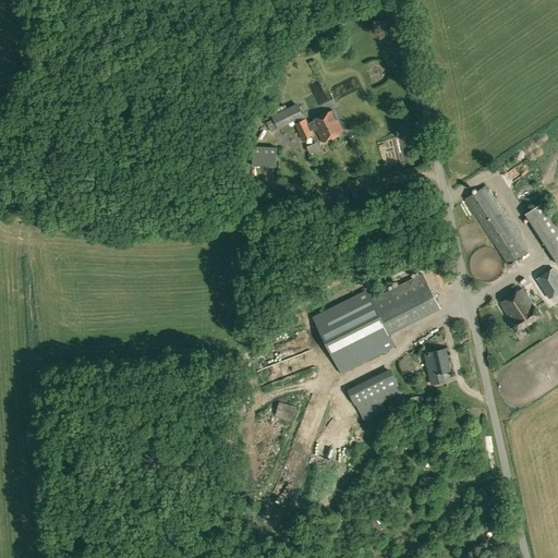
[(313,135),(311,129),(307,122),(305,118),(304,119),(303,117),(304,116),(298,102),(276,113),(271,116),(278,129),(282,126),(295,120),(296,122),(294,123),(302,141),(313,135)]
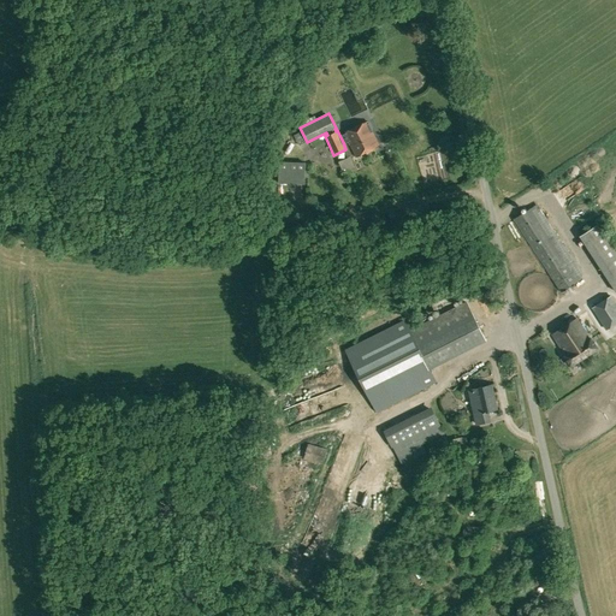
[(339,135),(343,142),(348,140),(356,157),(379,146),(367,122),(339,135)]
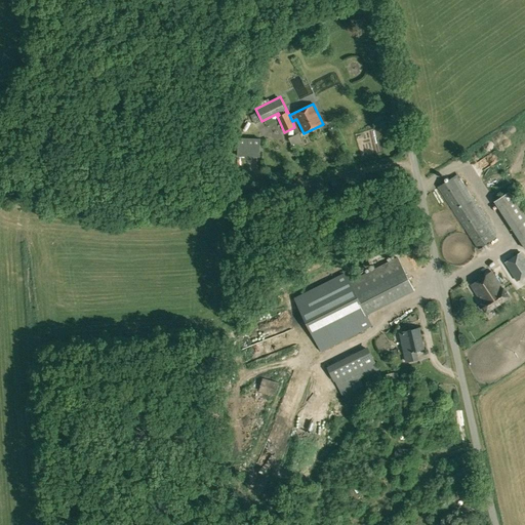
[(239,139),(238,156),(260,156),(261,140),(239,139)]
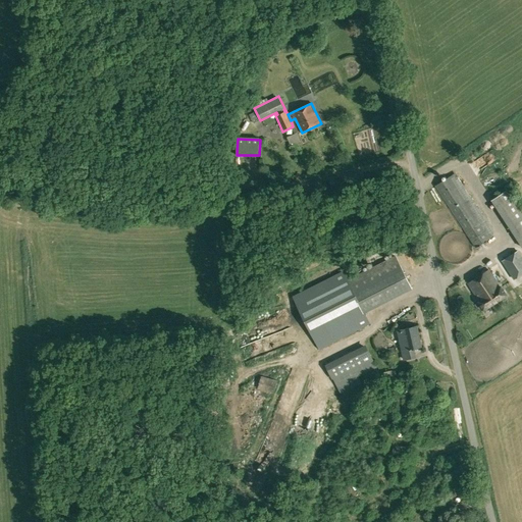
[(347,162),(354,151),(347,147),(340,158),(347,162)]
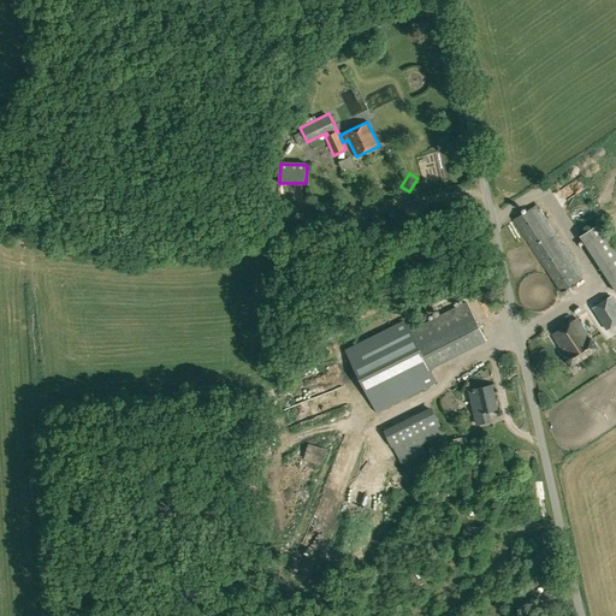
[(552,184),(560,196),(567,191),(560,179),(552,184)]
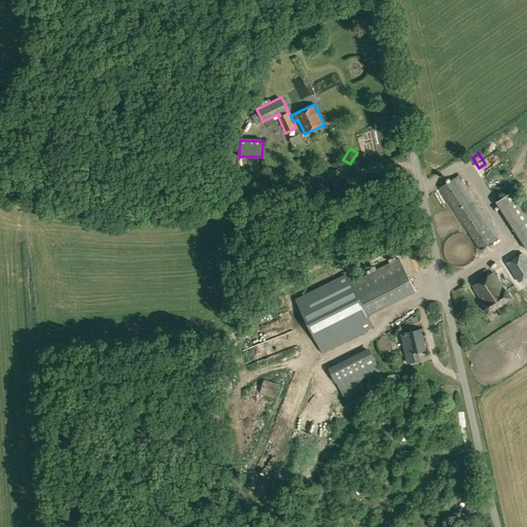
[(440,188),(480,250),(495,240),(455,178),(440,188)]
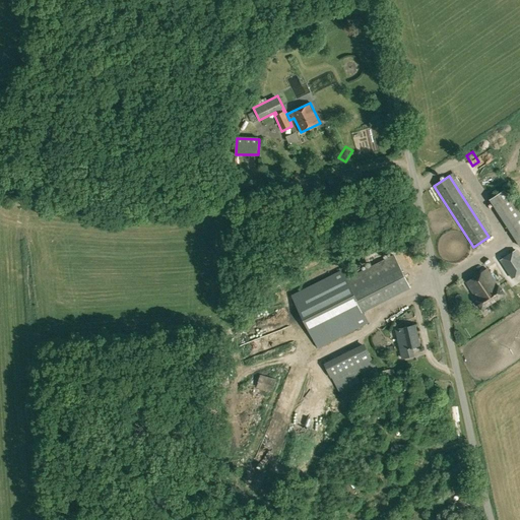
[(519,208),(507,188),(494,197),(519,238),(519,208)]
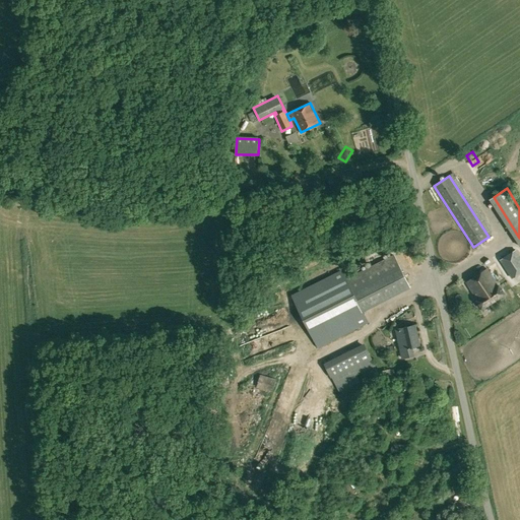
[(500,261),(511,277),(519,271),(519,256),(516,250),(500,261)]
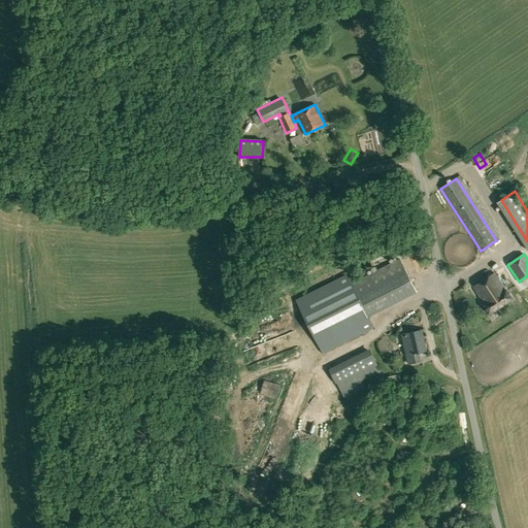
[(297,302),(322,353),(373,327),(364,307),(413,284),(400,259),(356,281),(351,271),(348,273),(349,276),(297,302)]
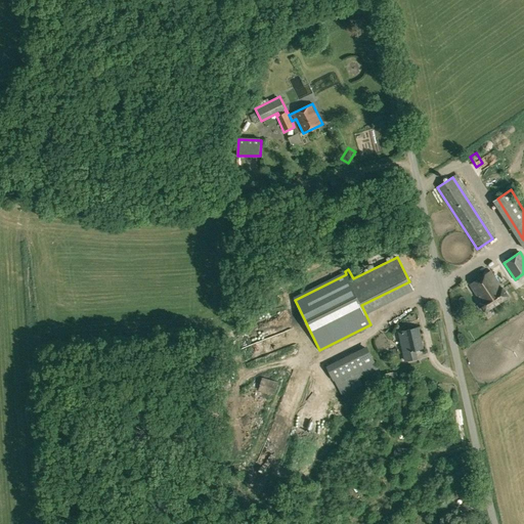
[(479,300),(485,311),(509,297),(504,289),(503,289),(491,271),(471,285),(480,300),(479,300)]
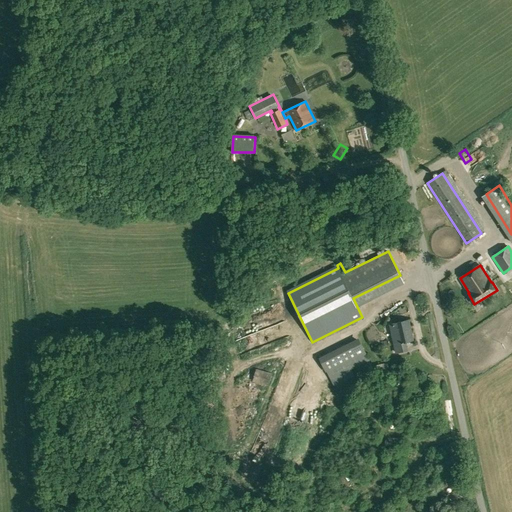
[(407,350),(405,341),(413,340),(409,319),(395,322),(395,325),(390,326),(392,334),(395,353),(407,350)]
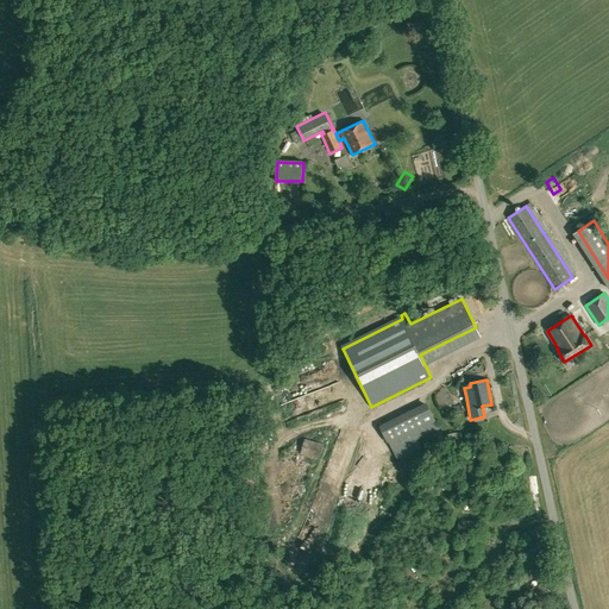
[(311,403),(318,399),(306,383),(299,388),(311,403)]
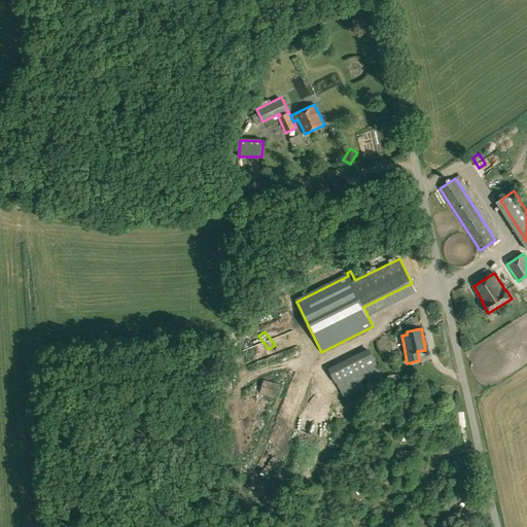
[(379,372),(367,349),(329,367),(341,391),(379,372)]
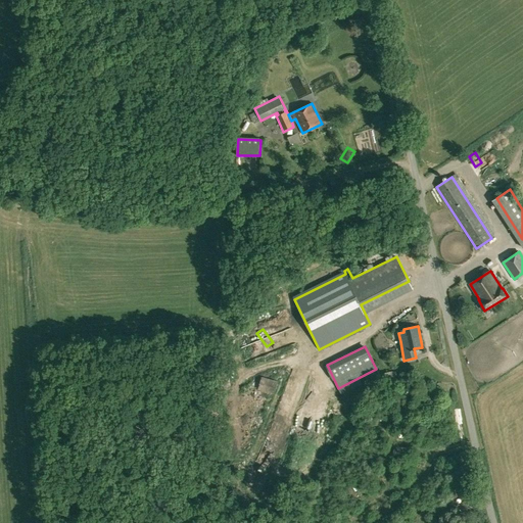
[(258,389),(274,394),(278,381),(262,376),(258,389)]
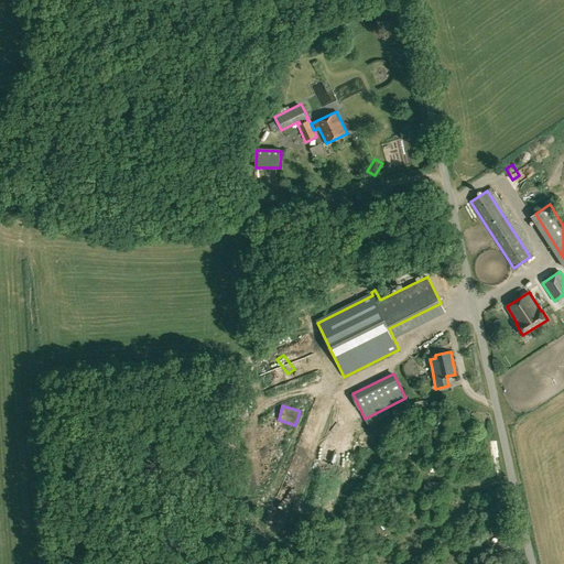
[(318,468),(320,461),(307,457),(305,465),(318,468)]
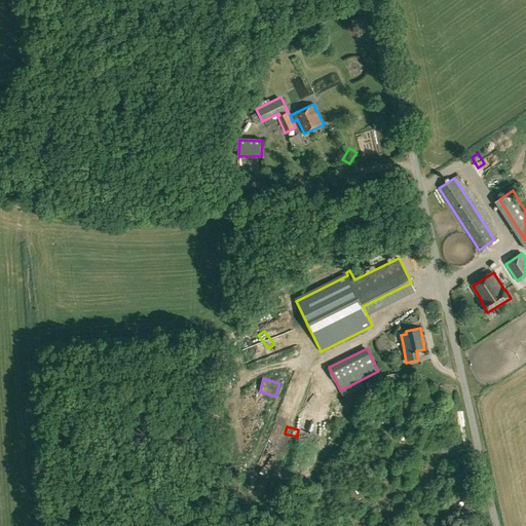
[(442,525),(452,525),(464,508),(452,499),(439,520),(444,523),(442,525)]
